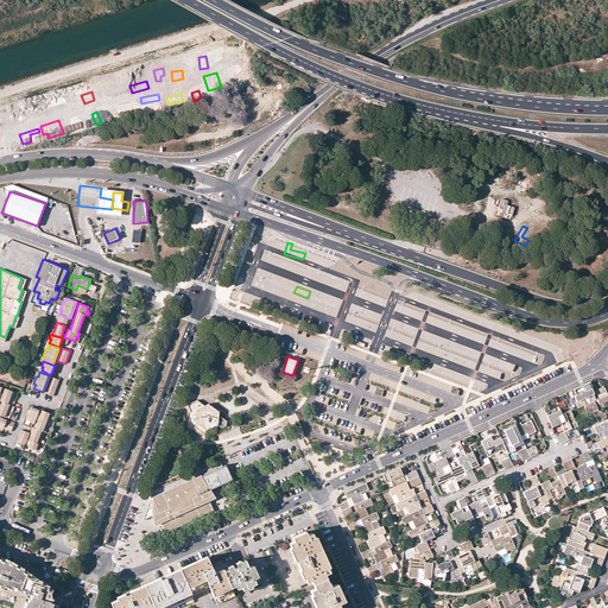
[(52,396),(59,379),(51,377),(45,393),(52,396)]
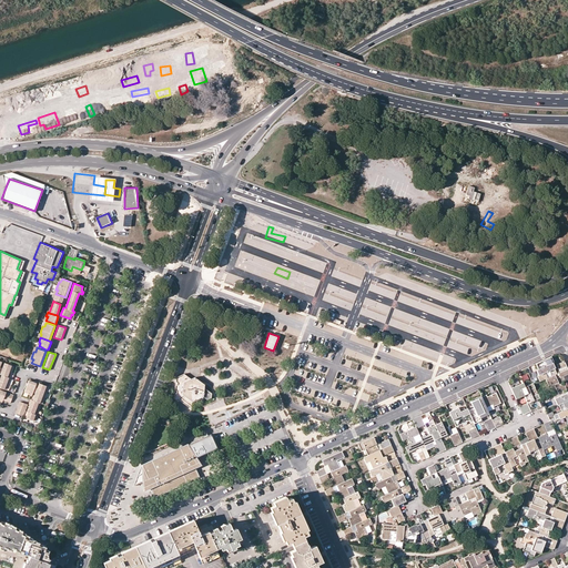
[(551,356),(536,364),(538,369),(536,371),(538,375),(537,376),(540,382),(545,379),(547,378),(545,373),(550,371),(553,376),(555,375),(557,374),(554,368),(555,368),(553,363),(554,362),(551,356)]
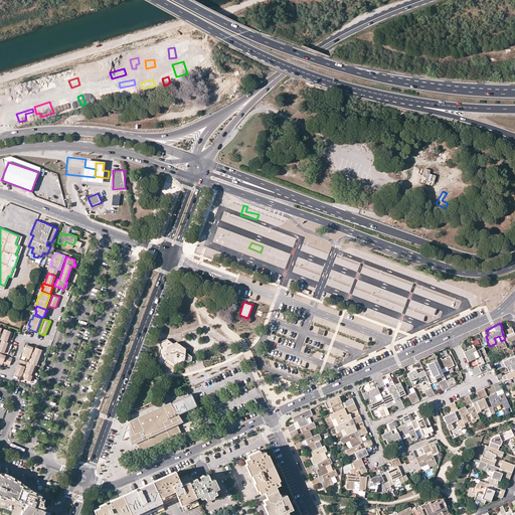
[(8,336),(10,332),(3,329),(0,337),(0,339),(1,340),(0,341),(0,351),(3,353),(5,347),(7,342),(6,342),(8,336)]
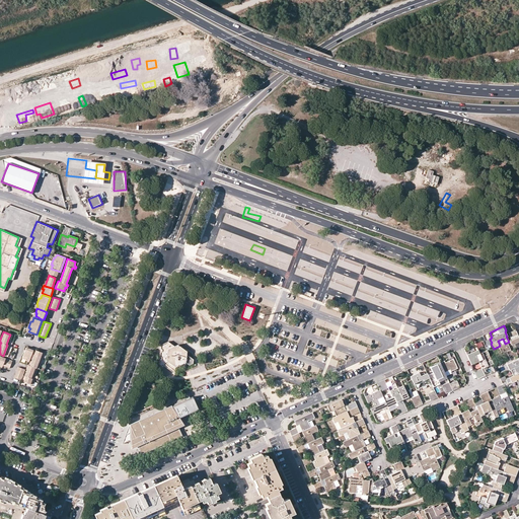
[(187,364),(189,365),(193,364),(193,359),(186,355),(186,352),(177,345),(173,346),(167,342),(160,345),(160,349),(161,350),(161,352),(159,353),(159,356),(161,357),(161,360),(159,360),(159,364),(162,366),(169,363),(169,366),(171,368),(175,367),(174,371),(176,369),(187,364)]
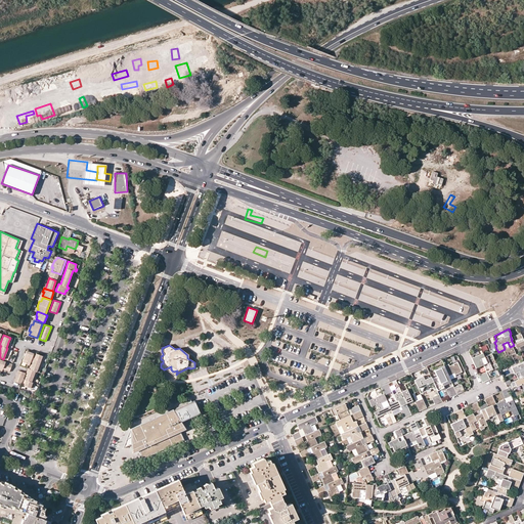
[(511,354),(515,362),(522,359),(519,353),(516,354),(512,346),(510,347),(505,349),(503,350),(507,357),(511,354)]
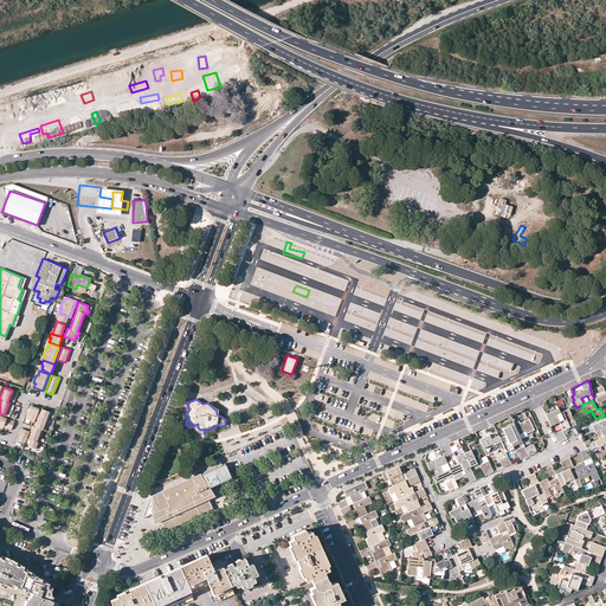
[(33,407),(30,405),(26,416),(31,417),(30,418),(34,420),(38,408),(33,407)]
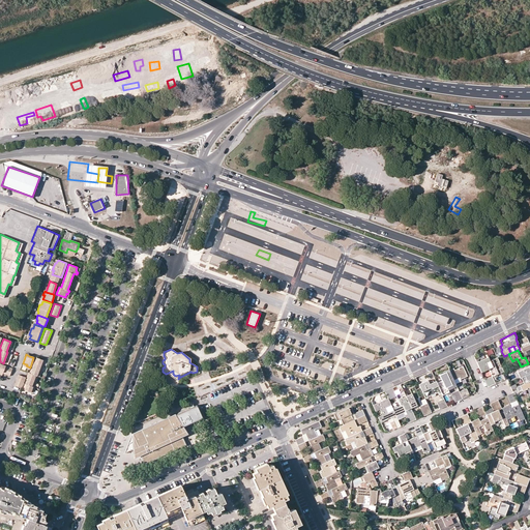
[(40,365),(42,359),(35,357),(30,373),(28,373),(24,383),(26,384),(24,390),(30,392),(32,386),(34,381),(38,371),(40,365)]
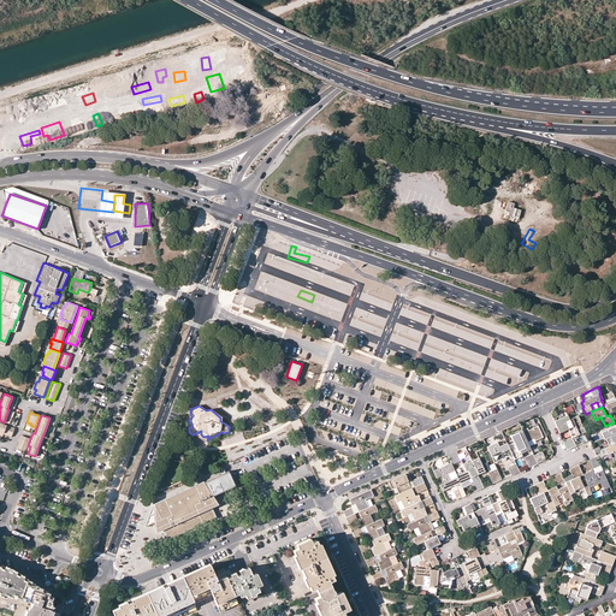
[(554,421),(560,433),(568,428),(572,437),(572,438),(585,432),(584,427),(578,430),(574,424),(580,420),(579,416),(578,415),(569,420),(567,415),(554,421)]
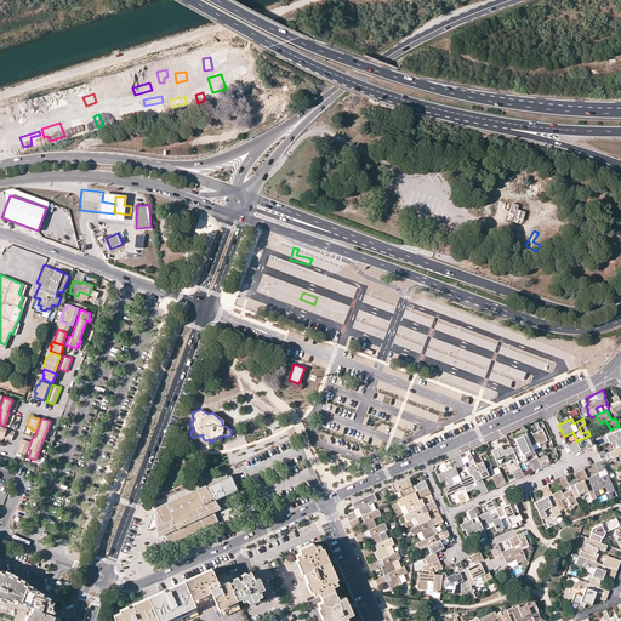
[(620,446),(620,431),(620,429),(620,425),(619,426),(610,429),(604,433),(608,442),(609,440),(614,450),(620,446)]
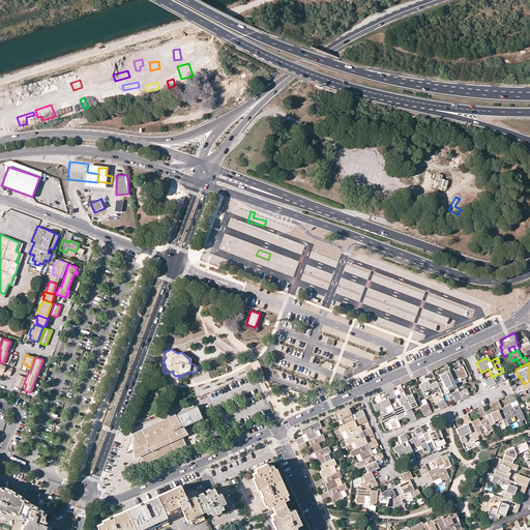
[(11,369),(0,363),(0,371),(2,373),(2,374),(9,376),(11,369)]
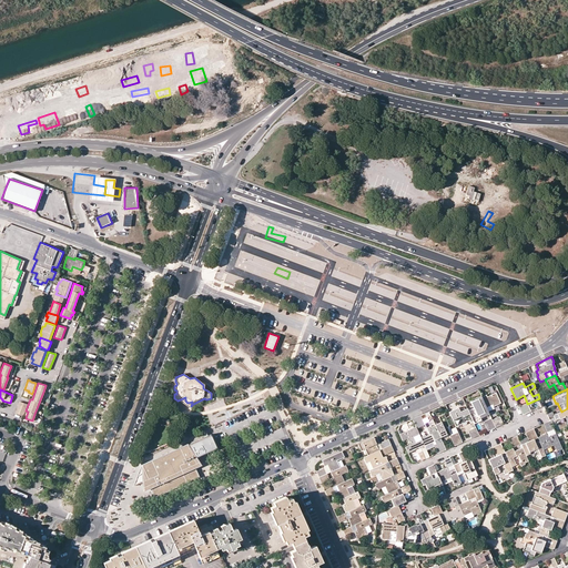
[(482,397),(486,407),(493,404),(493,406),(499,403),(495,393),(486,396),(486,395),(482,397)]
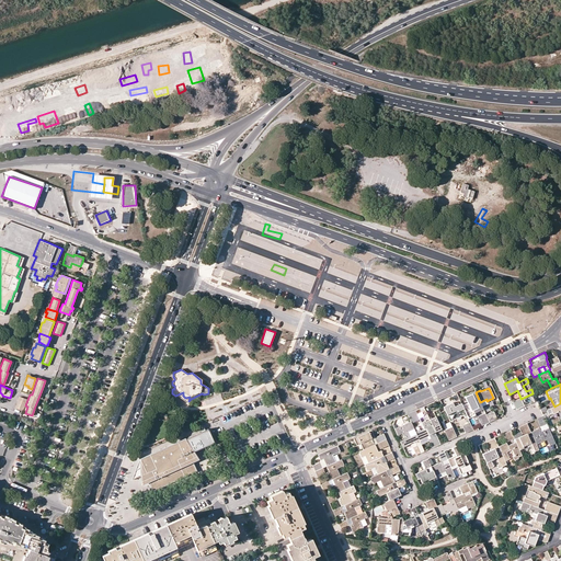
[(461,405),(467,415),(468,419),(474,415),(473,412),(478,411),(483,409),(481,405),(480,402),(476,392),(465,397),(467,403),(461,405)]
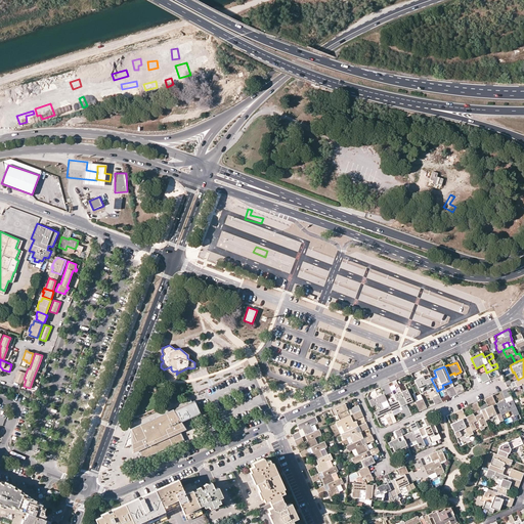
[(20,384),(25,373),(17,369),(13,381),(20,384)]
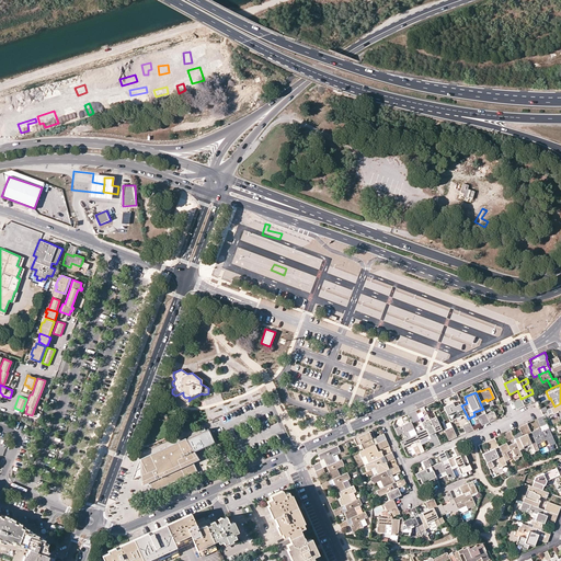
[(513,401),(516,410),(522,408),(517,399),(513,401)]
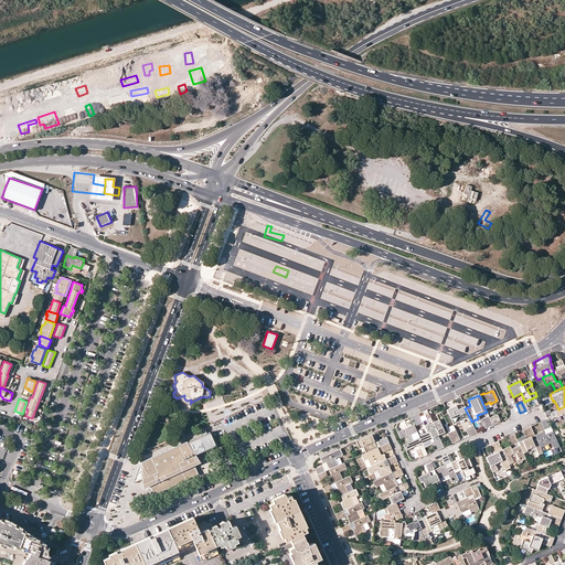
[(451,422),(452,424),(466,418),(467,419),(470,418),(465,408),(464,406),(457,409),(455,405),(446,409),(447,413),(451,422)]
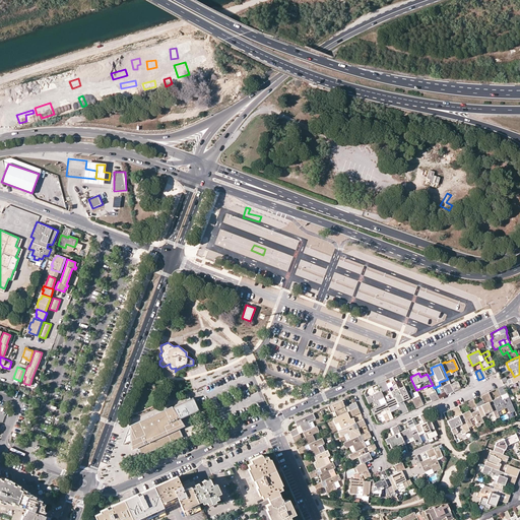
[(519,374),(506,381),(508,385),(512,383),(513,384),(519,381),(519,387),(519,388),(519,374)]
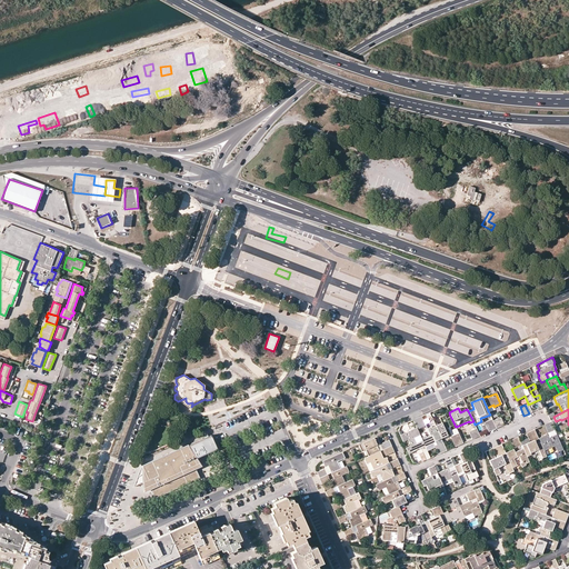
[(435,426),(441,438),(450,433),(448,428),(455,425),(450,416),(446,418),(445,415),(439,417),(441,422),(435,426)]
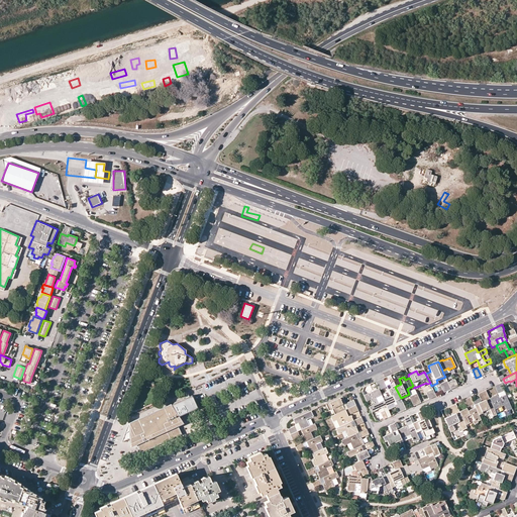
[(383,378),(375,382),(378,389),(379,390),(386,387),(390,395),(387,397),(387,396),(383,398),(384,400),(386,405),(386,406),(394,402),(398,412),(406,409),(401,398),(395,387),(393,382),(386,385),(383,378)]
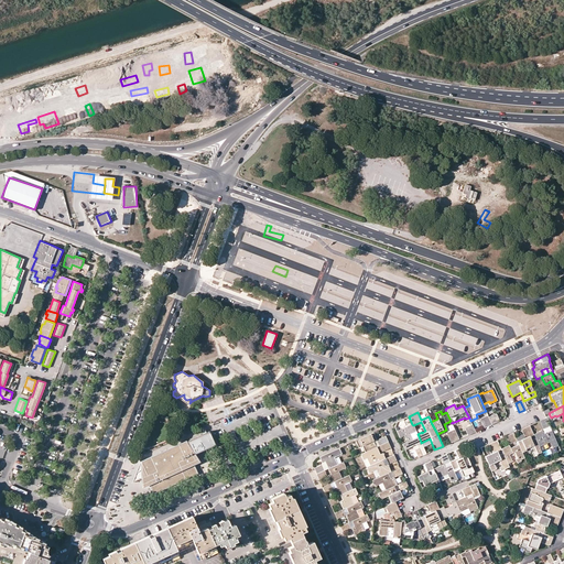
[(545,418),(540,421),(544,429),(550,426),(545,418)]
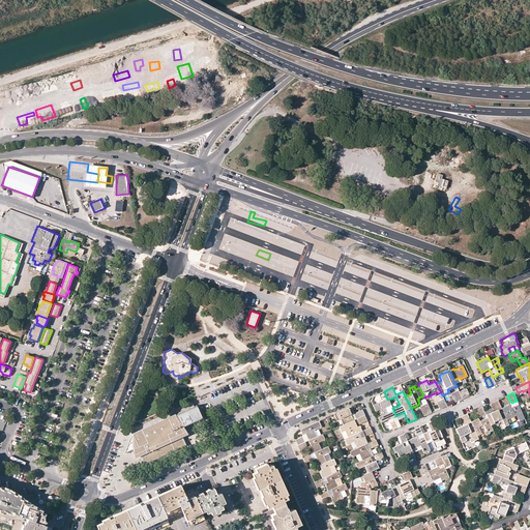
[(511,403),(507,395),(505,396),(509,405),(510,408),(519,405),(517,401),(511,403)]
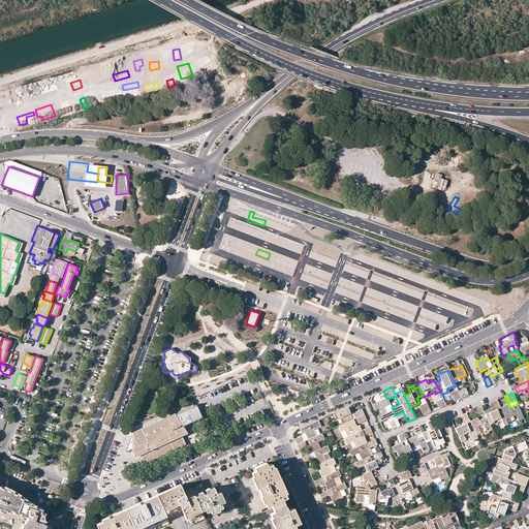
[(377,416),(379,422),(383,419),(387,417),(391,415),(395,414),(393,409),(387,411),(385,407),(391,404),(387,399),(386,398),(372,404),(374,410),(379,408),(381,414),(377,416)]
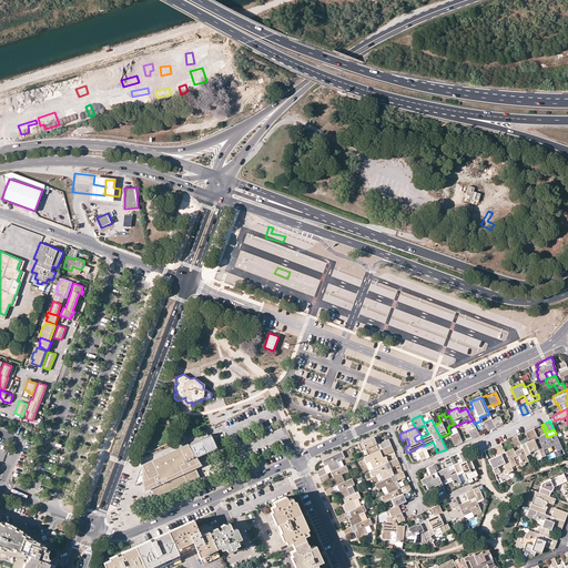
[(462,442),(457,432),(453,434),(457,444),(462,442)]
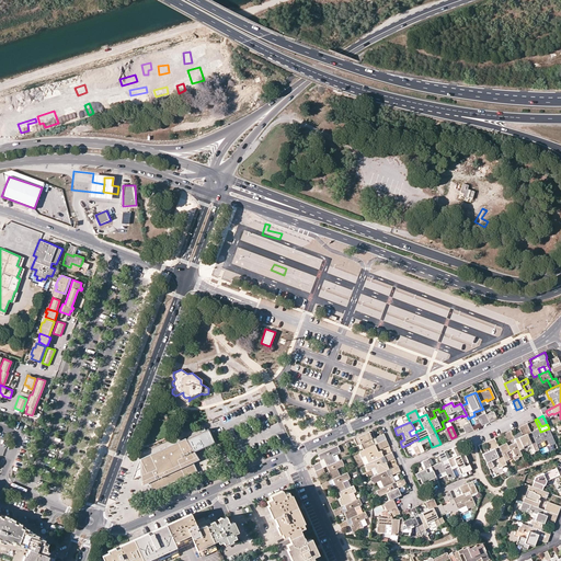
[(556,444),(549,428),(540,432),(539,428),(530,432),(530,433),(533,436),(536,445),(547,439),(550,446),(556,444)]
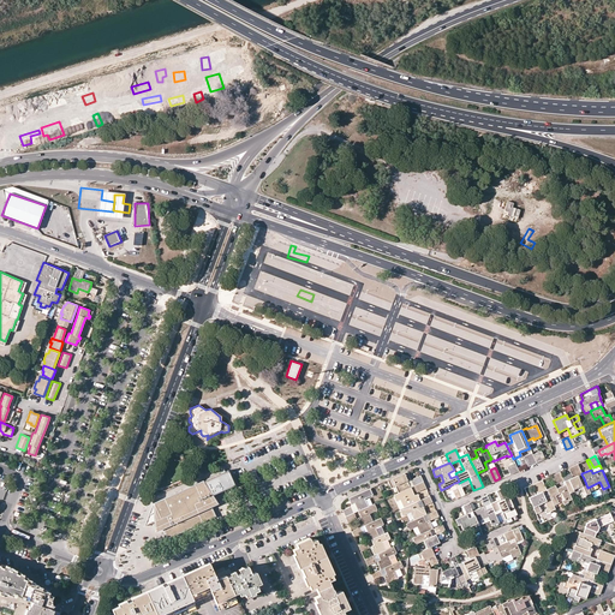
[(203,482),(153,505),(147,527),(160,523),(160,525),(160,529),(162,527),(168,541),(209,521),(218,518),(212,505),(214,503),(212,501),(210,497),(225,491),(232,488),(236,487),(228,471),(204,483),(203,482)]
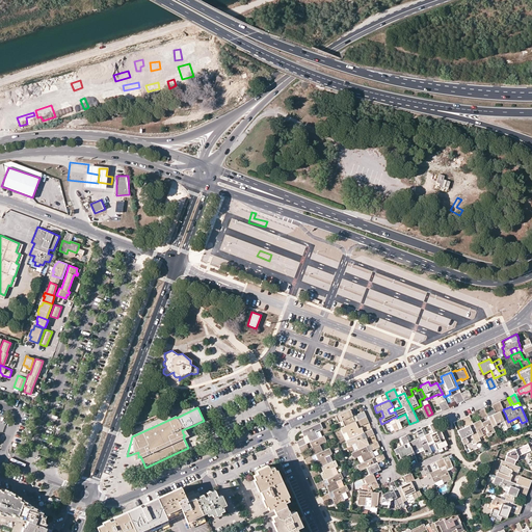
[(345,427),(355,422),(352,417),(355,415),(352,408),(336,416),(339,423),(342,421),(345,427)]
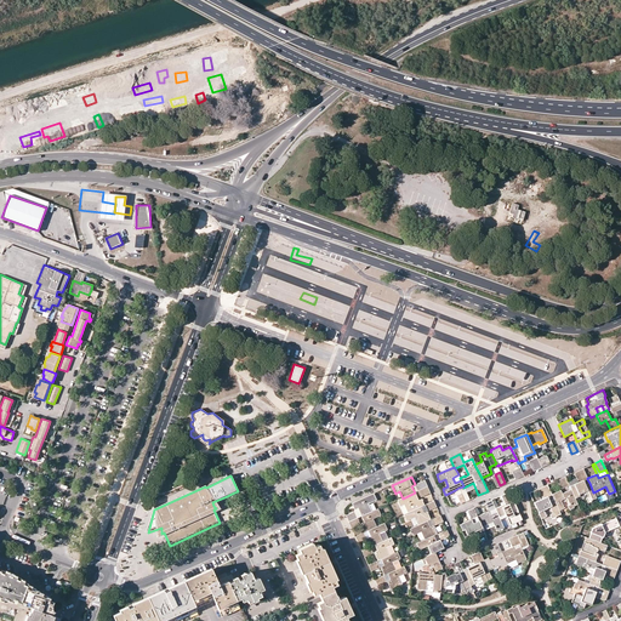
[(593,493),(590,483),(585,484),(584,480),(582,480),(579,483),(569,486),(571,490),(575,499),(580,496),(579,495),(585,491),(588,497),(586,497),(588,502),(592,501),(592,500),(597,499),(593,493)]
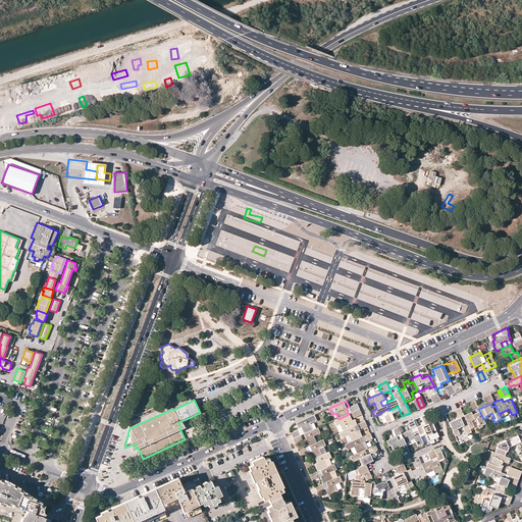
[(449,422),(455,435),(459,433),(457,428),(462,426),(464,431),(462,432),(464,436),(467,434),(467,433),(471,432),(470,429),(464,416),(460,408),(456,409),(460,418),(456,419),(449,422)]
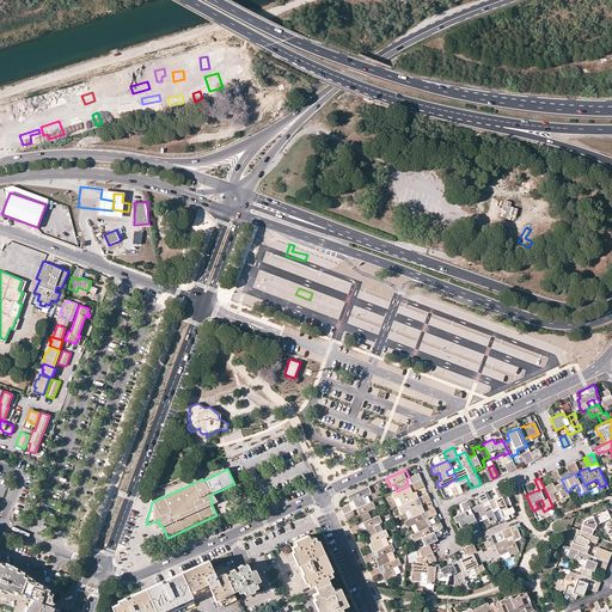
[(544,488),(551,503),(556,501),(552,493),(558,490),(561,496),(560,497),(561,502),(565,500),(565,499),(569,497),(567,491),(563,483),(554,487),(552,483),(544,488)]
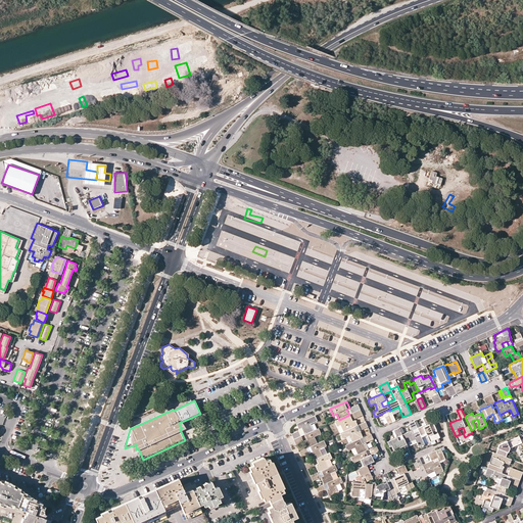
[(354,427),(358,426),(355,421),(352,422),(349,415),(339,420),(335,422),(337,427),(340,425),(343,432),(354,427)]
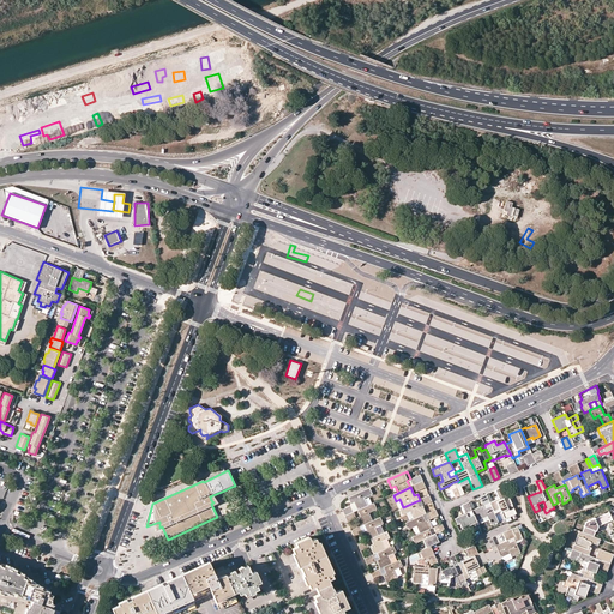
[(359,511),(368,506),(365,498),(373,494),(369,488),(349,498),(351,504),(355,503),(359,511)]
